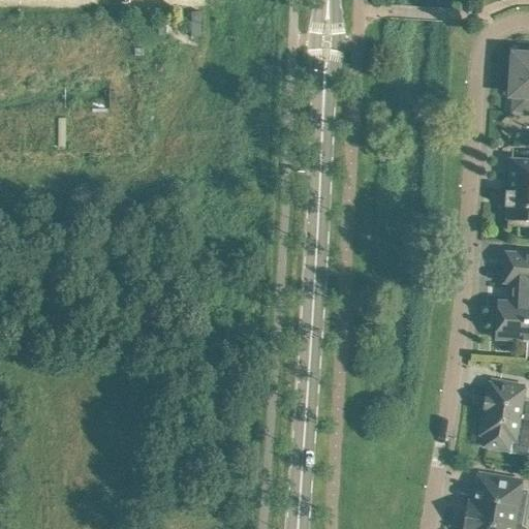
[(528,56),(514,55),(511,95),(521,96),(520,98),(528,98),(528,56)]
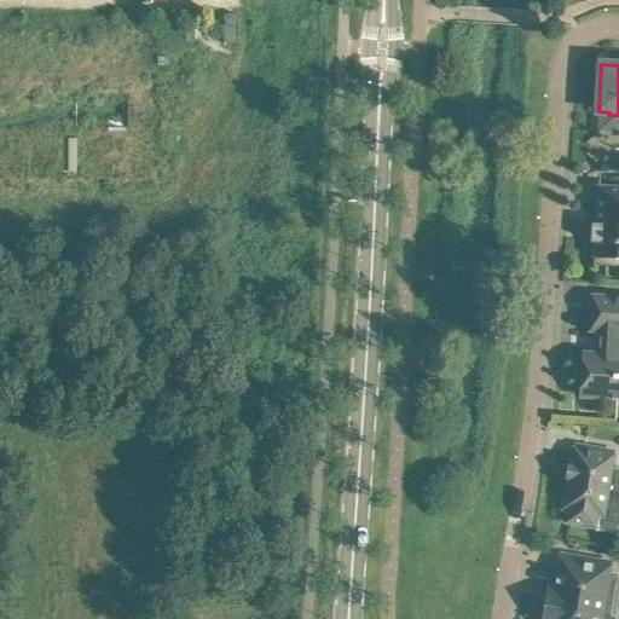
[(618,189),(599,187),(596,224),(591,224),(590,243),(595,243),(594,265),(618,266),(618,189)]
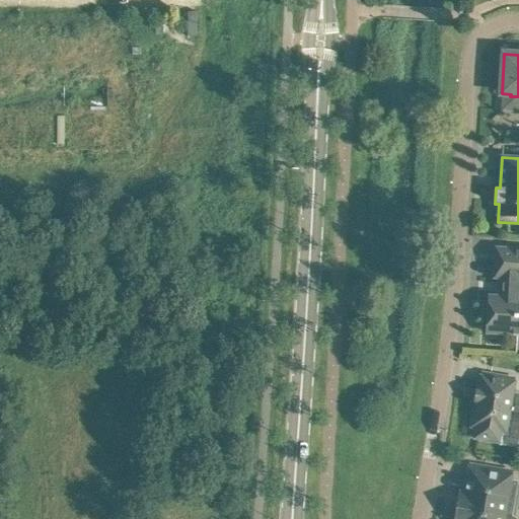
[(518,249),(516,249),(496,248),(494,278),(502,278),(501,297),(489,296),(487,332),(518,335),(518,249)]
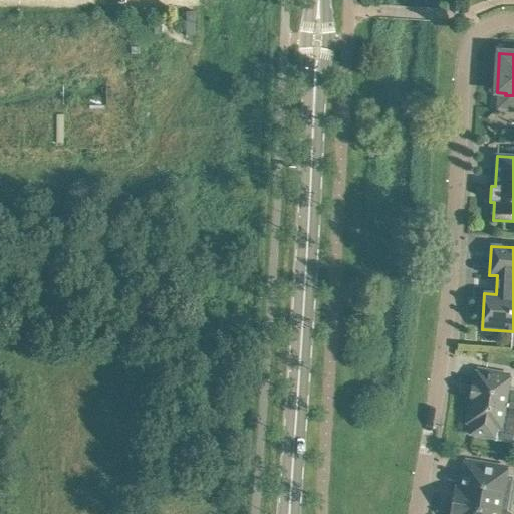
[(472,399),(467,423),(472,424),(470,434),(490,437),(492,427),(501,429),(504,408),(513,409),(513,390),(508,390),(510,375),(496,373),(477,369),(474,387),(471,386),(469,398),(472,399)]
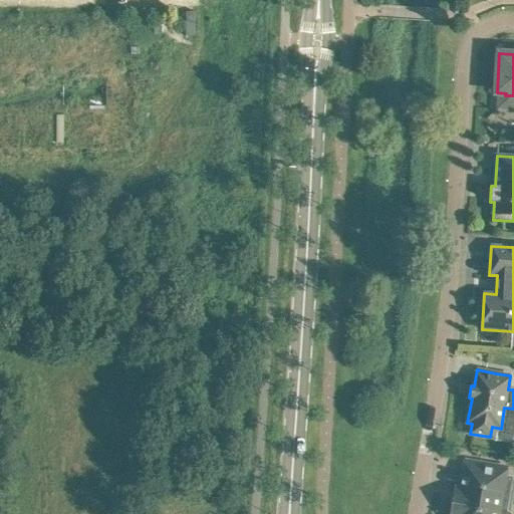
[(505,468),(486,465),(466,462),(461,489),(455,488),(450,513),(511,513),(509,511),(506,510),(512,477),(504,476),(505,468)]
